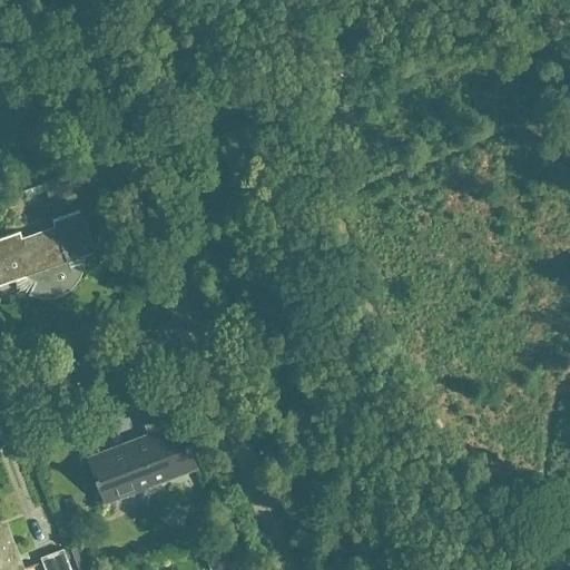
[(84,196),(72,174),(23,192),(26,198),(46,192),(51,208),(84,196)]
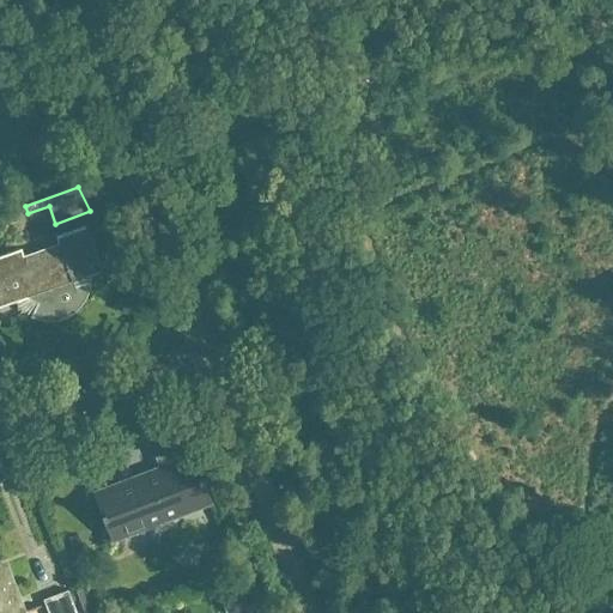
[(20,250),(0,256),(0,307),(28,298),(36,303),(30,315),(36,319),(42,320),(49,320),(55,320),(62,319),(68,315),(73,311),(79,307),(83,302),(85,296),(87,290),(89,284),(89,277),(99,273),(84,228),(54,238),(56,244),(59,253),(25,265),(23,256),(20,250)]
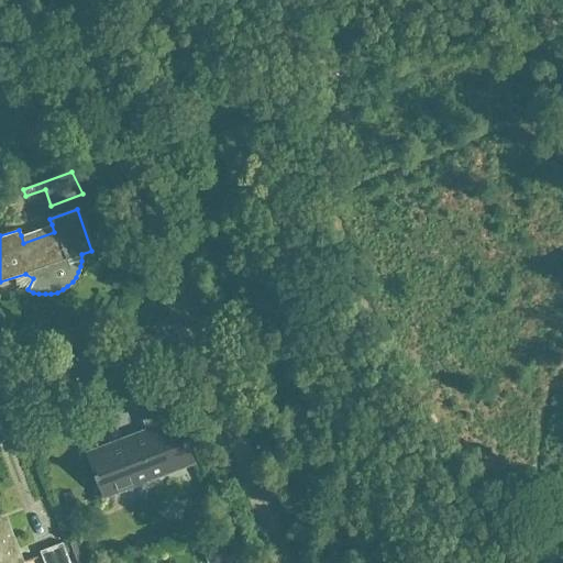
[(146,433),(120,443),(110,446),(110,445),(86,454),(101,496),(150,477),(150,478),(154,477),(153,475),(192,461),(176,418),(170,420),(157,386),(132,395),(146,433)]
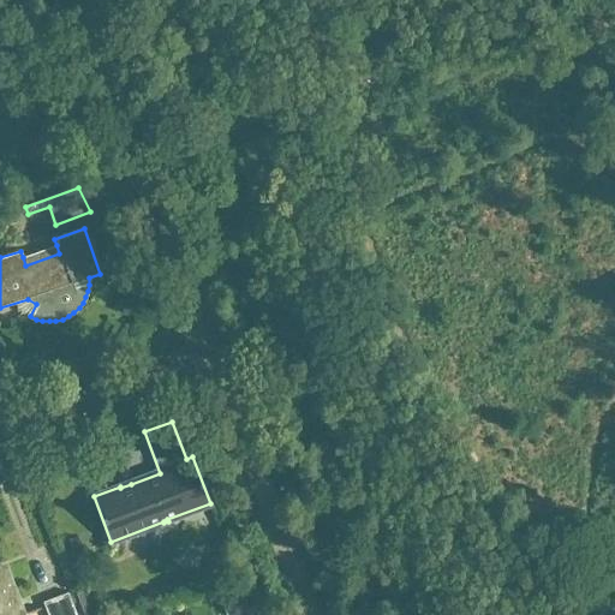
[(21,614),(4,567),(0,568),(0,614),(21,614)]
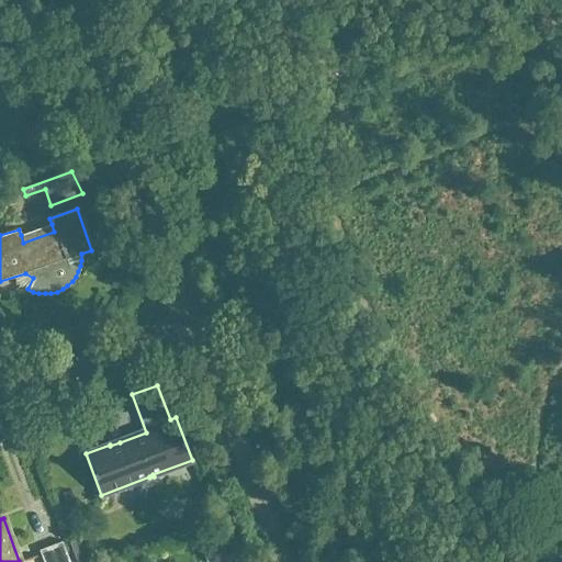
[(82,561),(75,540),(67,543),(74,561),(82,561)]
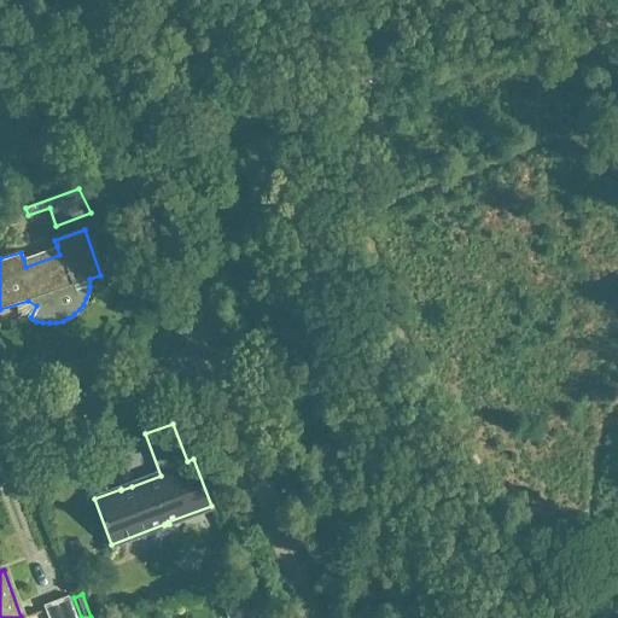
[(76,617),(68,596),(42,606),(47,617),(76,617)]
